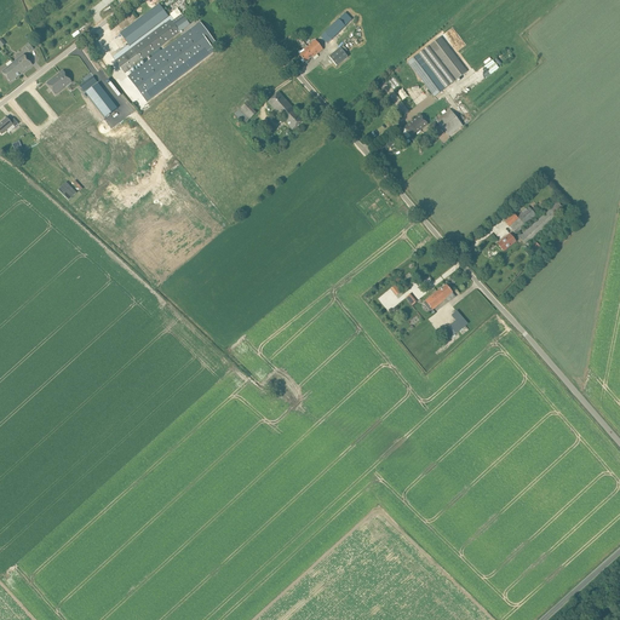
[(159,4),(120,34),(130,46),(168,17),(159,4)]
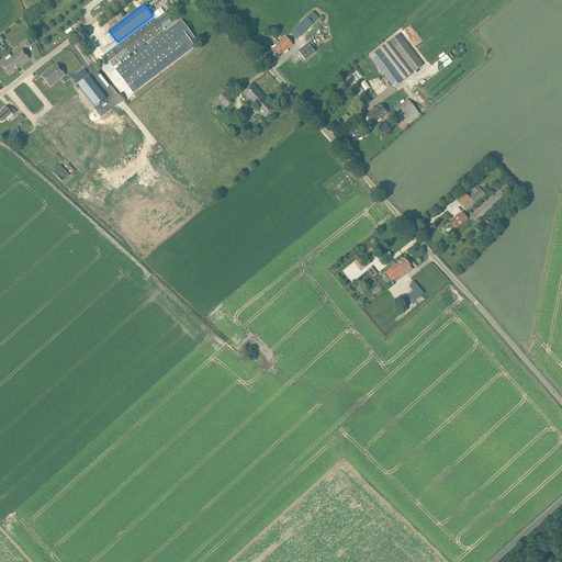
[(306,17),(294,30),(290,33),(296,40),(301,36),(314,23),(313,23),(319,18),(314,11),(307,17),(306,17)]
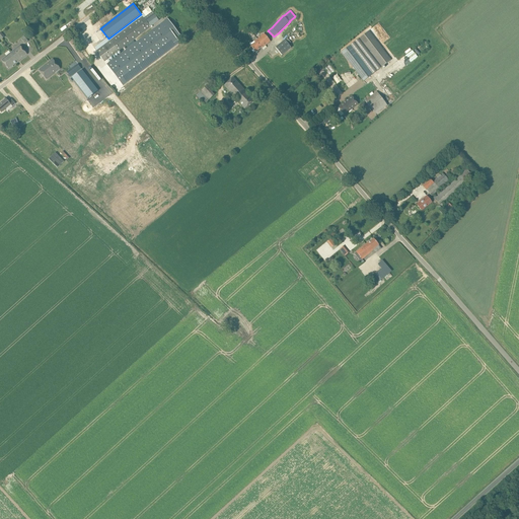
[(104,62),(119,52),(124,48),(133,41),(159,20),(152,12),(144,18),(143,16),(110,41),(96,51),(104,62)]
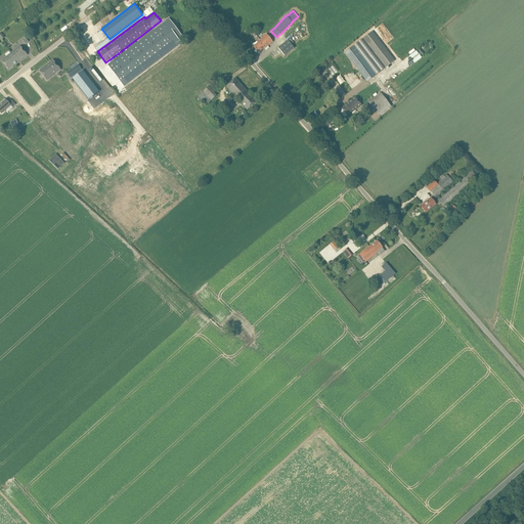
[(127,51),(107,66),(124,87),(181,43),(177,39),(181,36),(169,19),(136,44),(134,41),(125,48),(127,51)]
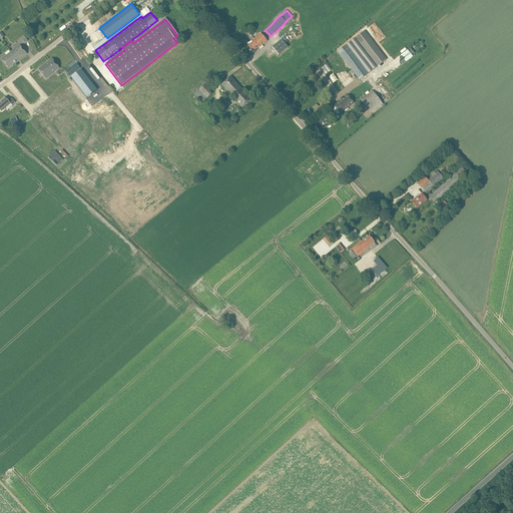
[(365,31),(356,37),(378,66),(387,59),(365,31)]
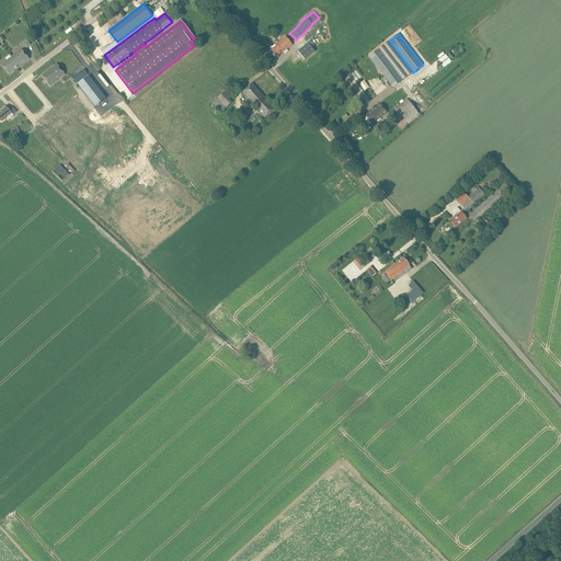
[(276,46),(271,49),(276,56),(282,52),(283,53),(293,45),(285,36),(275,45),(276,46)]
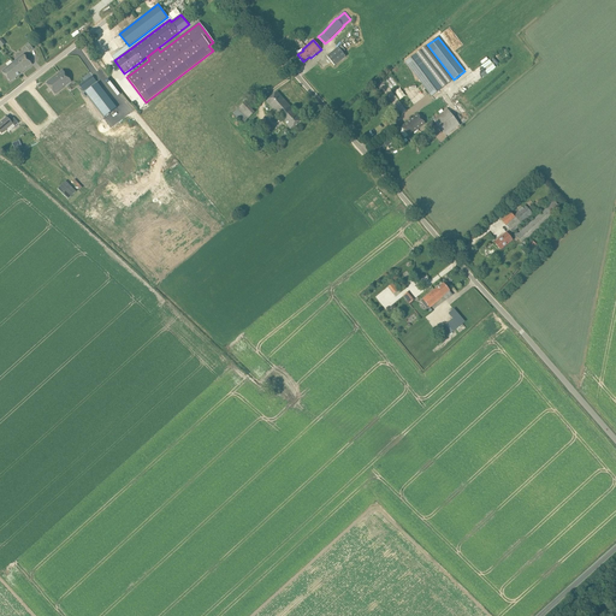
[(24,45),(21,48),(25,53),(29,51),(30,52),(33,48),(28,42),(24,45)]
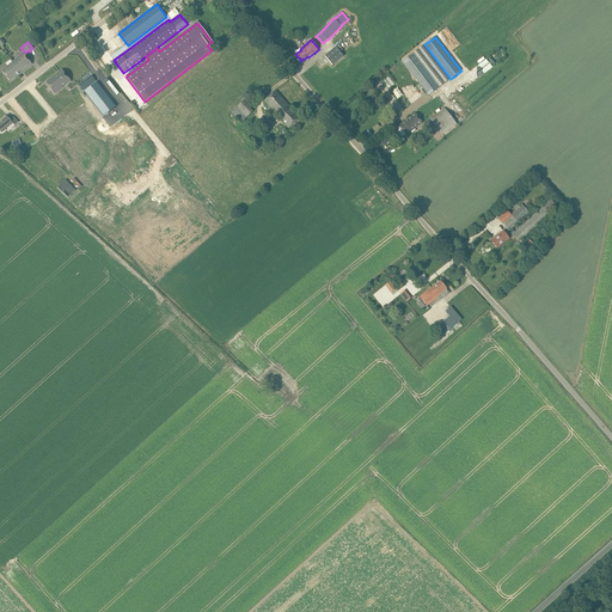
[(335,47),(324,55),(332,65),(343,56),(335,47)]
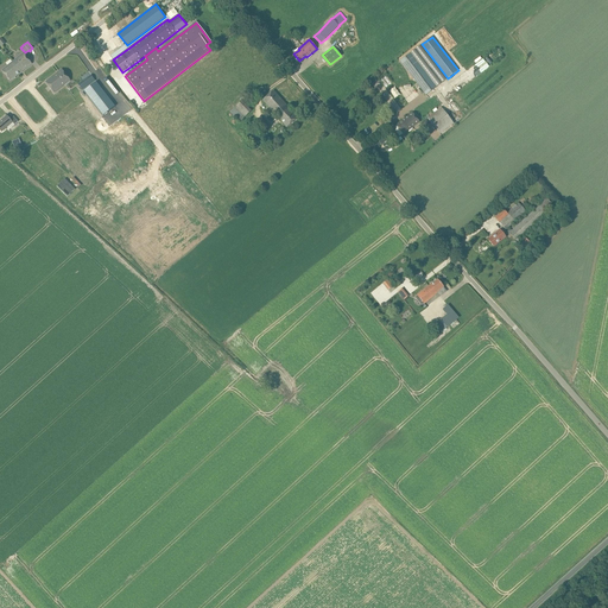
[(24,54),(13,62),(17,65),(18,67),(19,67),(23,71),(32,64),(24,54)]
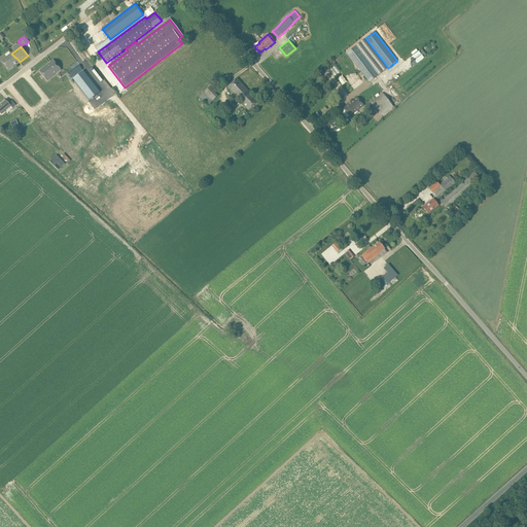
[(379,75),(355,46),(347,54),(363,75),(367,80),(370,82),(379,75)]
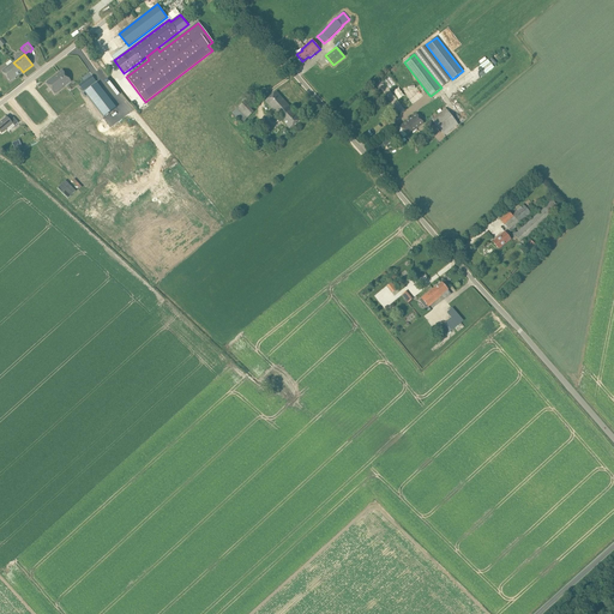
[(11,82),(23,72),(19,67),(18,67),(17,66),(13,62),(2,71),(11,82)]
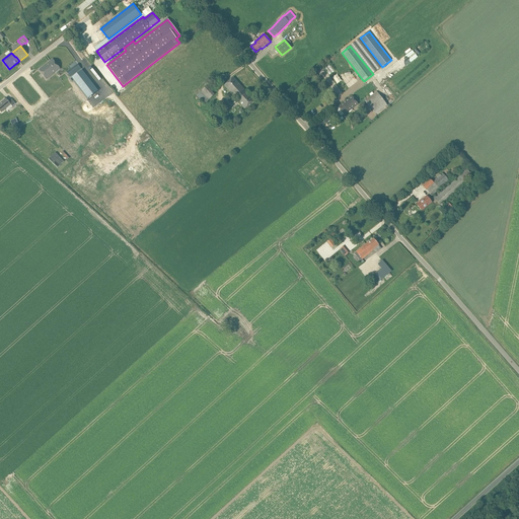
[(53,60),(39,70),(47,80),(60,69),(53,60)]
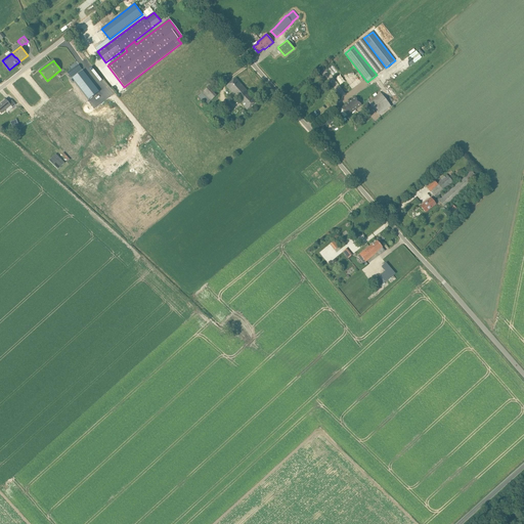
[(333,64),(328,69),(333,75),(338,71),(333,64)]
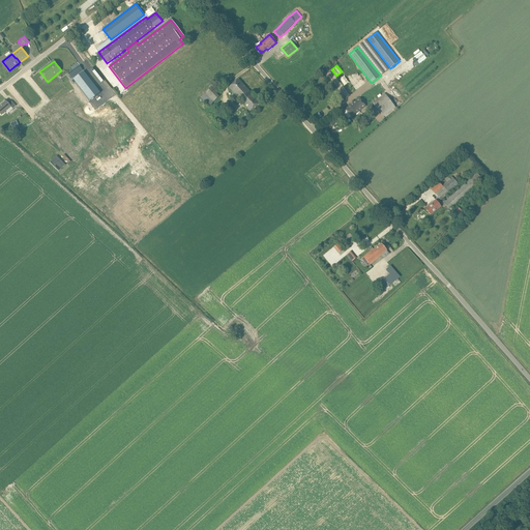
[(79,66),(68,74),(71,79),(83,70),(79,66)]
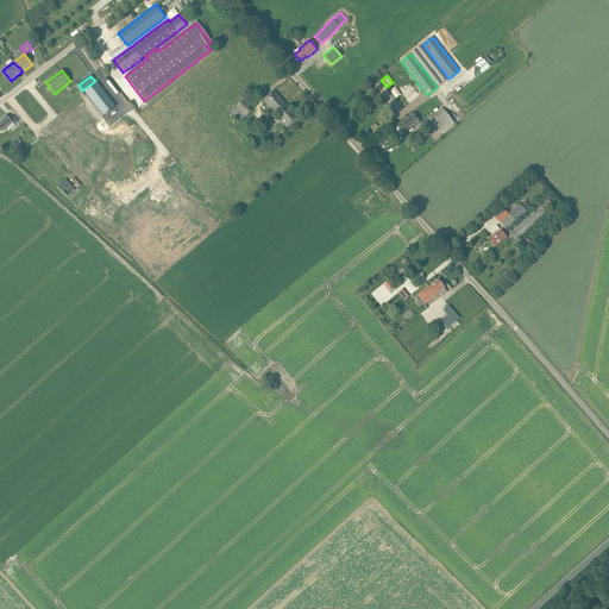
[(96,82),(85,90),(104,115),(115,107),(96,82)]
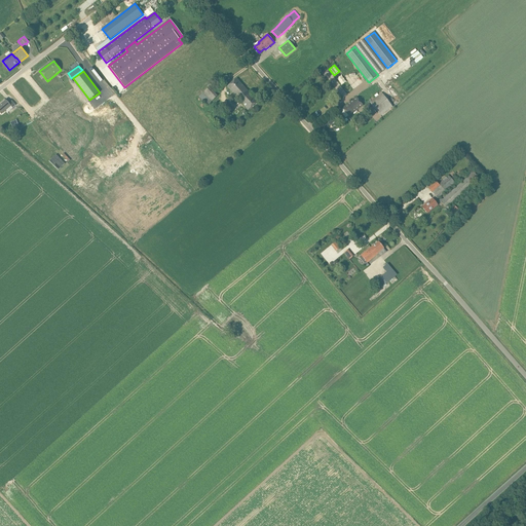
[(337,78),(342,85),(346,82),(342,75),(337,78)]
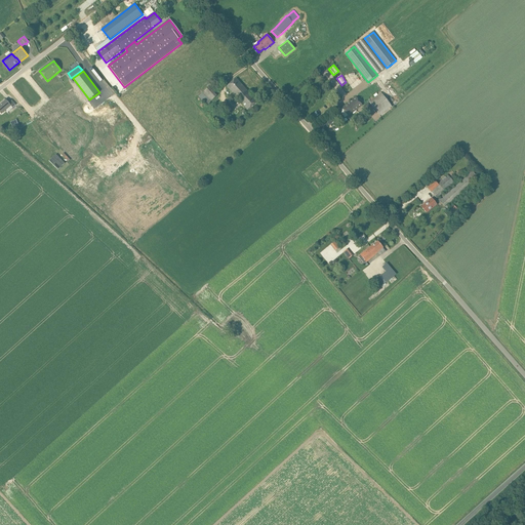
[(236,79),(227,87),(247,110),(256,102),(236,79)]
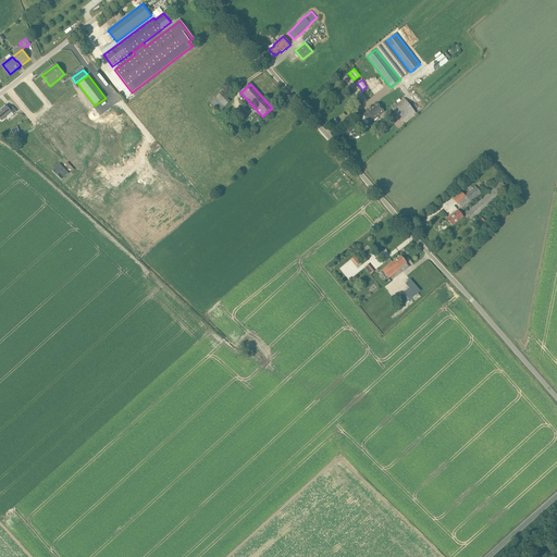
[(221,93),(210,102),(220,112),(231,101),(221,93)]
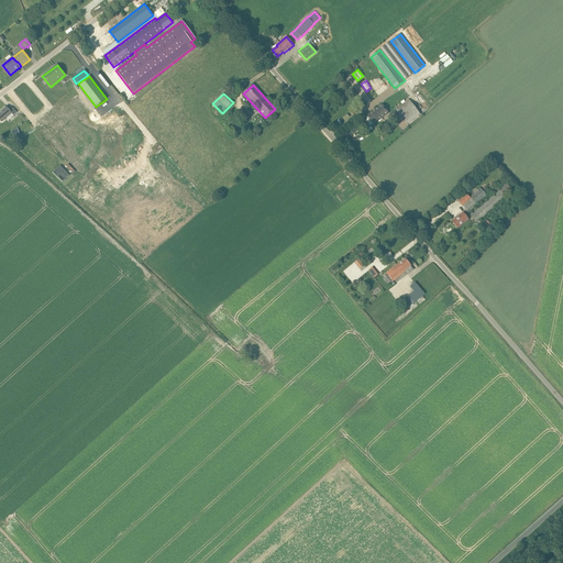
[(404,103),(396,109),(406,122),(419,112),(409,99),(404,103)]
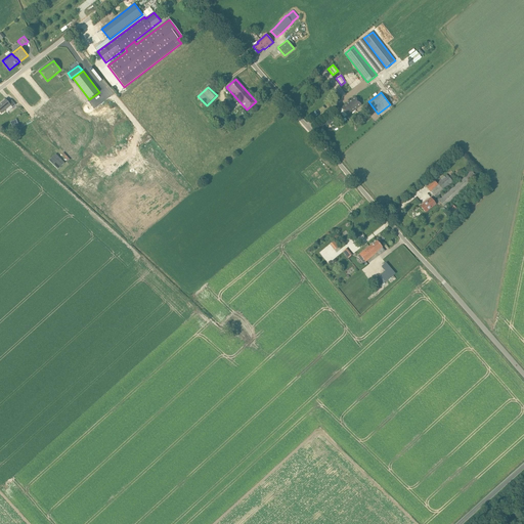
[(355,97),(342,107),(347,116),(361,105),(355,97)]
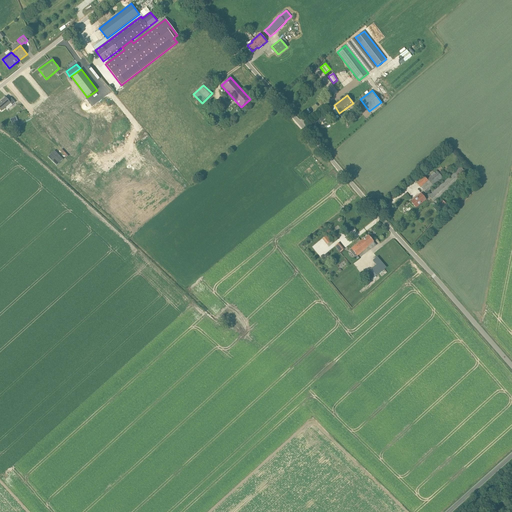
[(6,97),(0,102),(0,109),(2,111),(6,107),(8,110),(13,105),(12,105),(15,102),(12,98),(9,101),(6,97)]
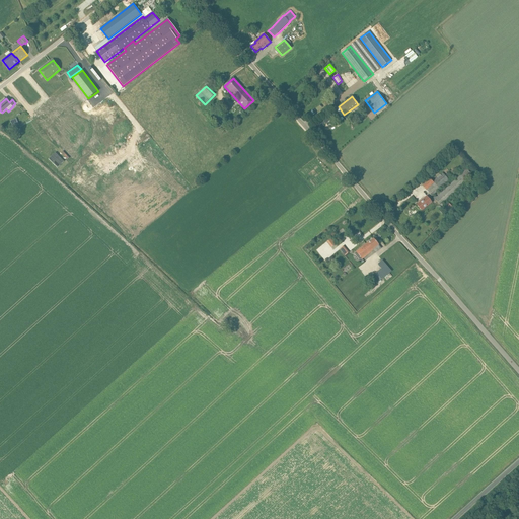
[(221,119),(227,114),(224,109),(218,115),(221,119)]
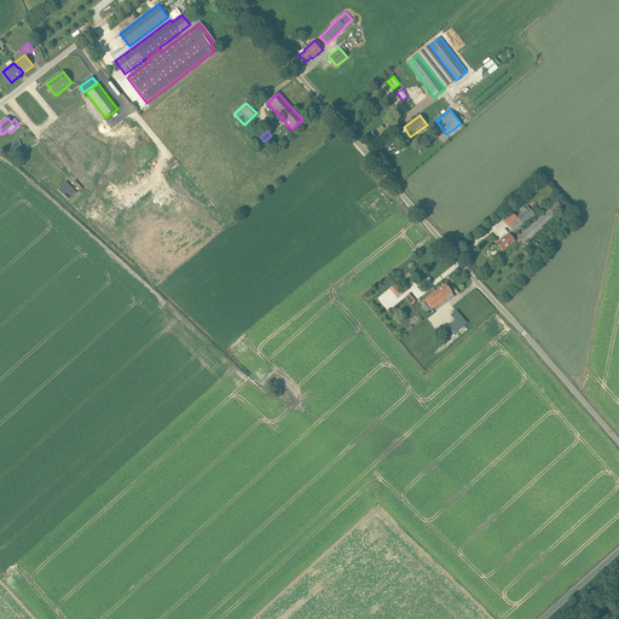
[(513,214),(504,221),(515,233),(536,215),(527,206),(516,217),(513,214)]
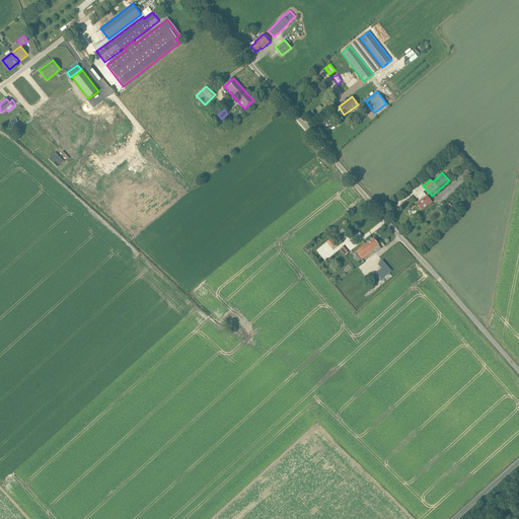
[(421,202),(417,205),(422,211),(432,203),(426,196),(420,201),(421,202)]
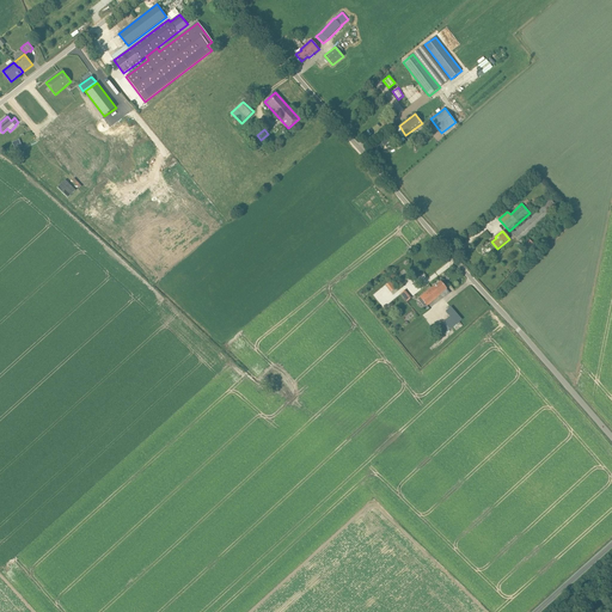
[(528,238),(518,248),(522,254),(533,243),(528,238)]
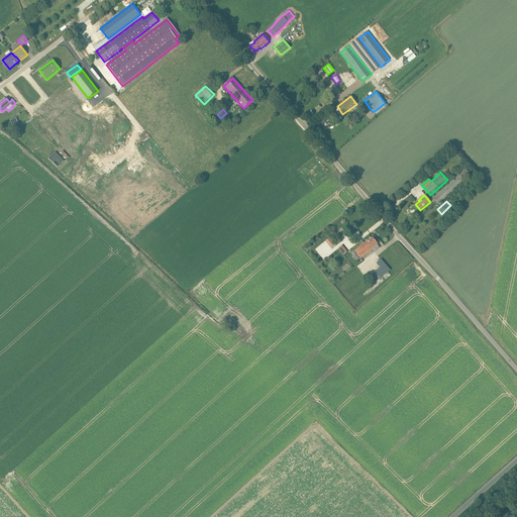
[(366,242),(365,242),(367,245),(366,246),(368,248),(366,249),(367,250),(366,251),(368,253),(372,249),(372,248),(378,243),(373,237),(372,237),(366,242)]
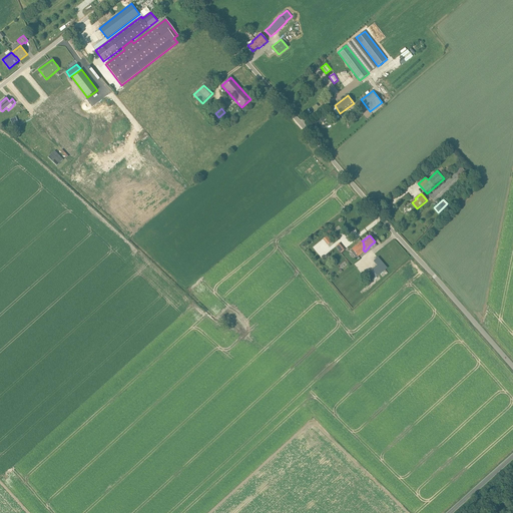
[(353,248),(351,250),(356,258),(358,255),(358,257),(365,251),(363,249),(364,248),(363,247),(365,246),(363,244),(364,243),(362,240),(352,248),(353,248)]
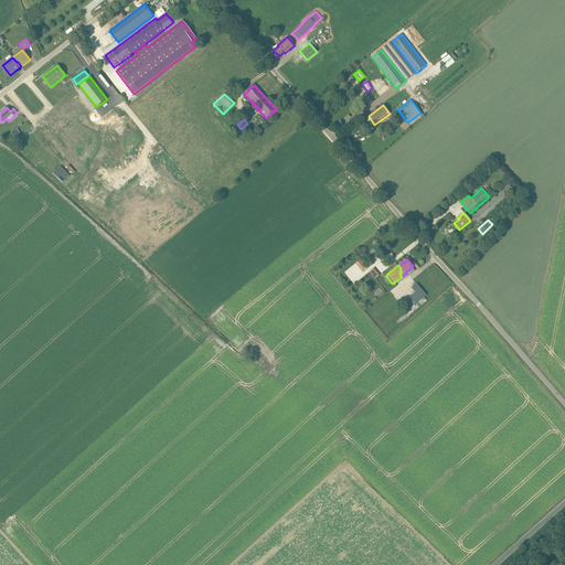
[(373,268),(370,272),(375,278),(380,276),(373,268)]
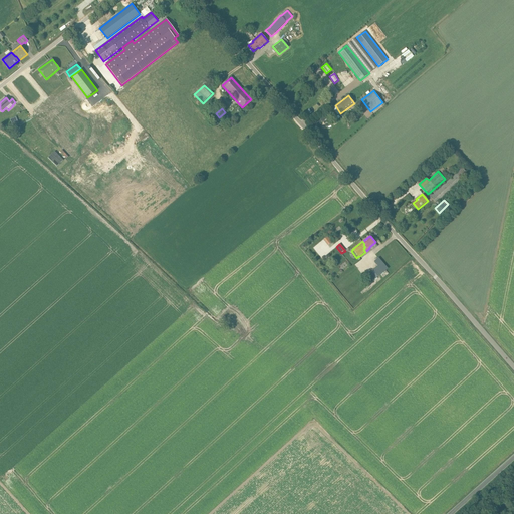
[(378,266),(368,274),(373,280),(388,269),(378,258),(374,262),(378,266)]
